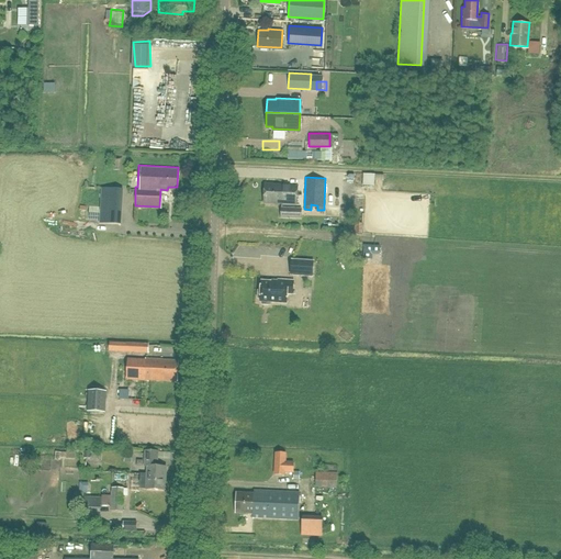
[(296,183),(262,181),(262,201),(296,202),(296,183)]
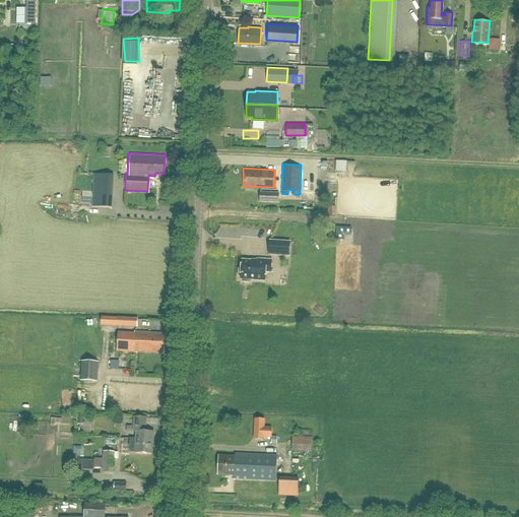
[(92,172),(91,191),(90,204),(111,205),(113,173),(92,172)]
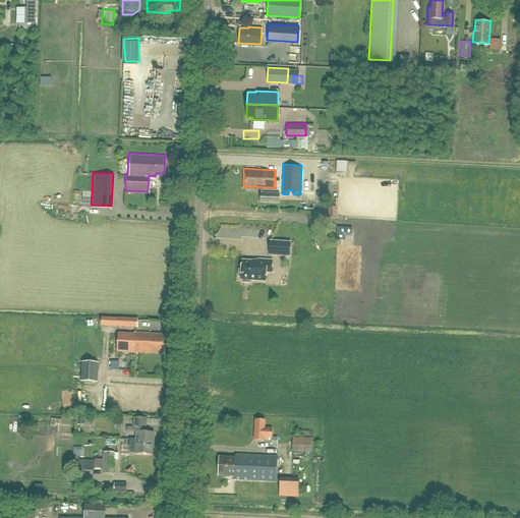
[(260,200),(279,202),(279,191),(260,190),(260,200)]
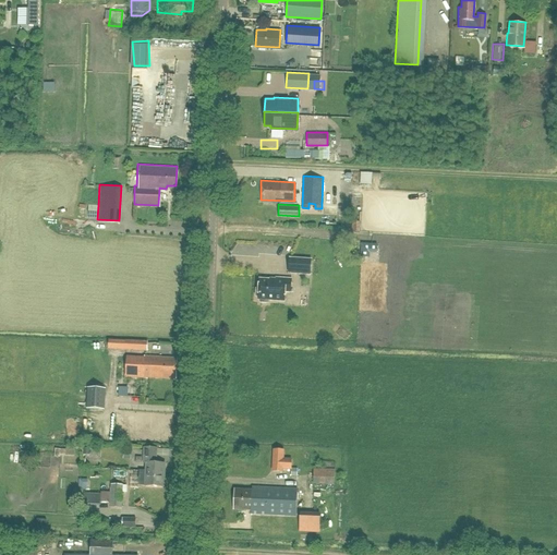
[(288,255),(287,270),(309,273),(310,257),(288,255)]
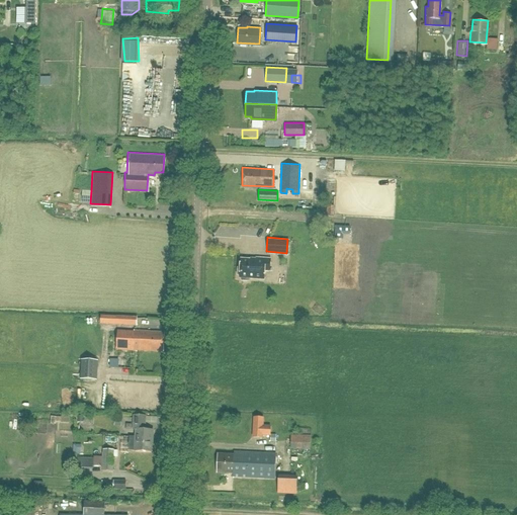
[(268,269),(269,256),(255,255),(255,257),(240,256),(239,266),(237,265),(236,273),(239,273),(239,276),(240,276),(240,278),(248,279),(248,276),(263,277),(263,269),(268,269)]
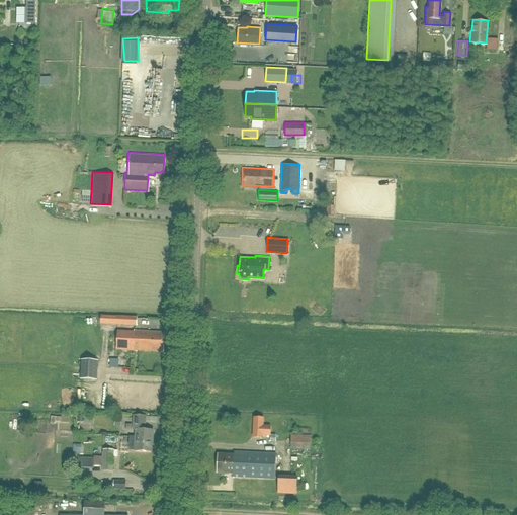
[(135,315),(114,314),(99,313),(99,321),(113,322),(135,323),(135,315)]
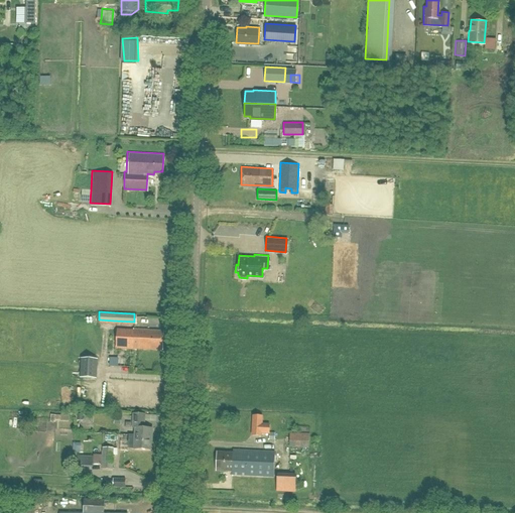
[(131,347),(132,328),(116,327),(115,346),(131,347)]
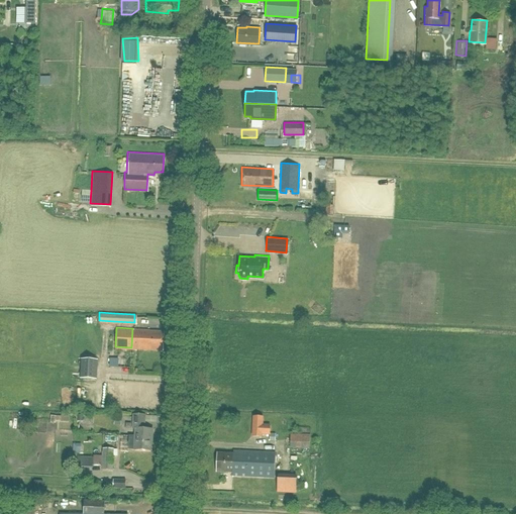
[(132,328),(131,347),(162,348),(163,329),(148,328),(132,327),(132,328)]
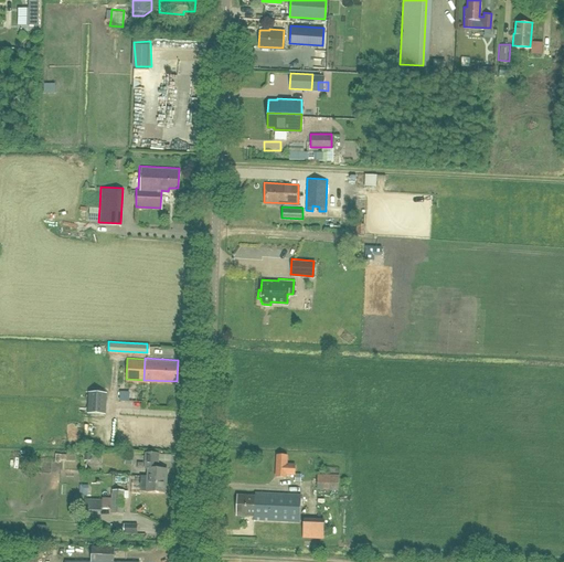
[(87,390),(86,412),(105,412),(106,391),(87,390)]
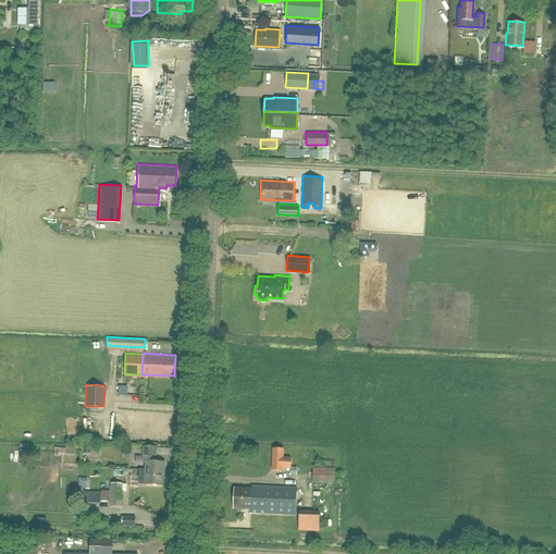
[(143,445),(143,460),(145,460),(145,467),(137,467),(137,482),(144,482),(162,483),(162,460),(155,459),(155,445),(143,445)]
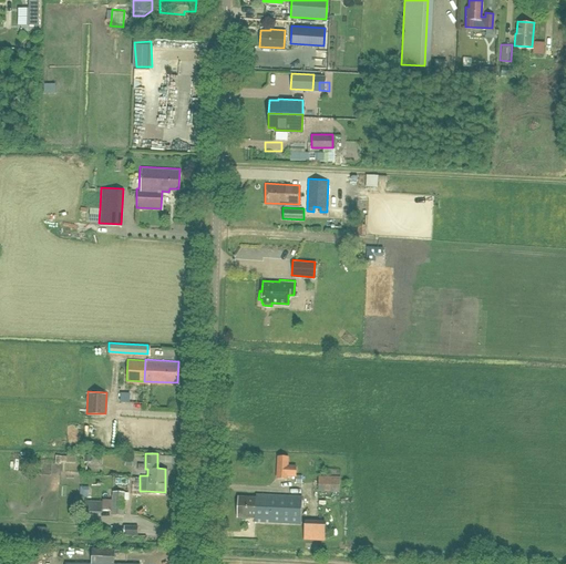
[(297,477),(298,457),(277,455),(276,475),(297,477)]
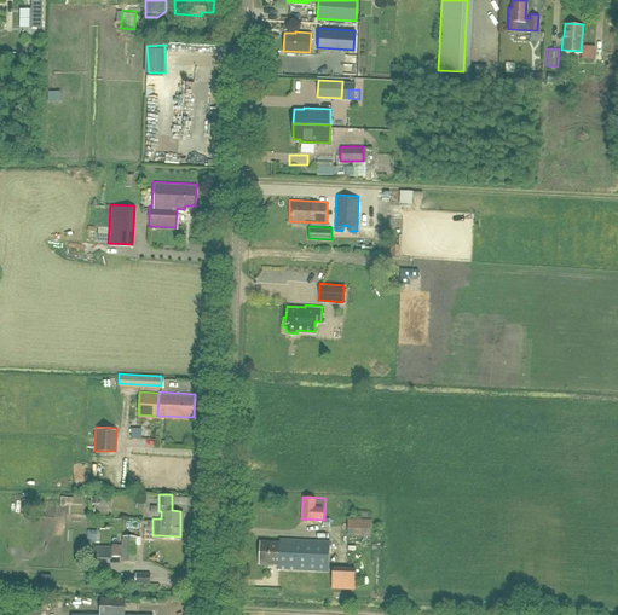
[(348,515),(350,499),(336,498),(335,515),(348,515)]
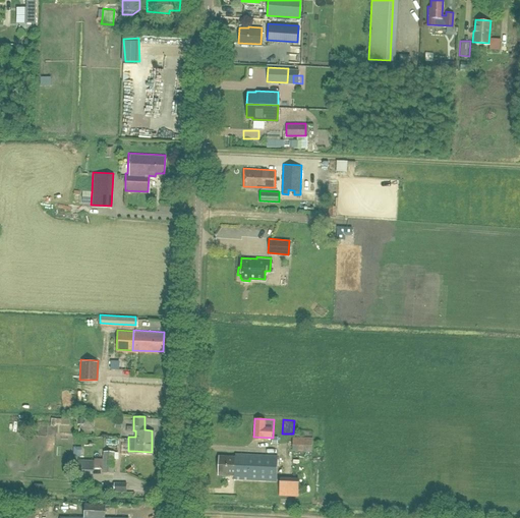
[(291,435),(291,448),(311,449),(311,435),(291,435)]
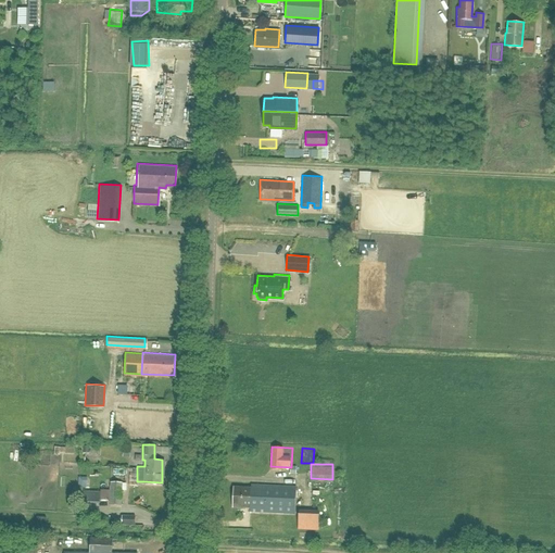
[(77,475),(77,486),(85,486),(85,484),(86,484),(86,475),(77,475)]
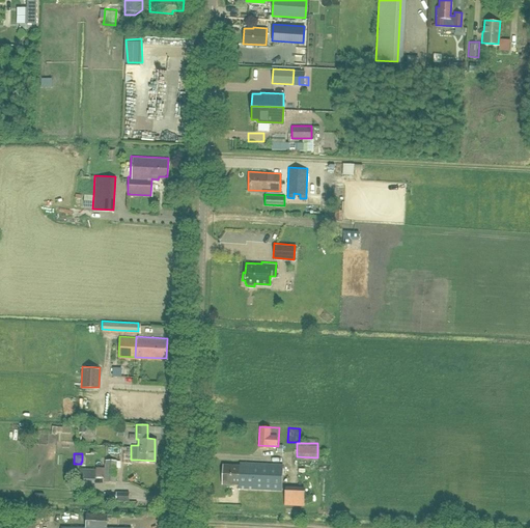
[(115,480),(115,459),(104,459),(104,480),(115,480)]
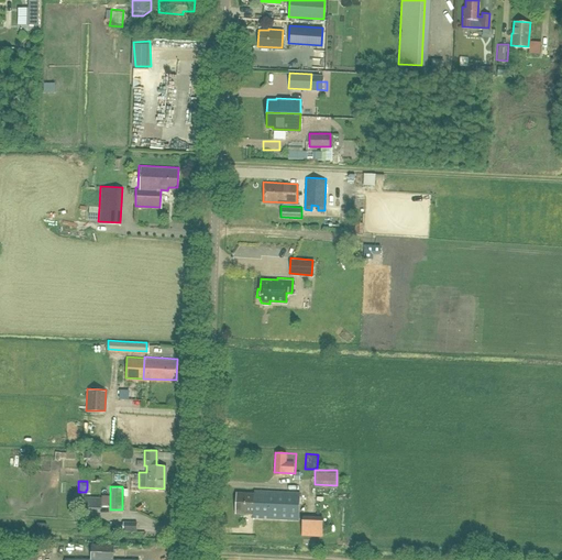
[(298,518),(299,491),(254,489),(253,492),(237,491),(235,512),(252,513),(252,516),(298,518)]
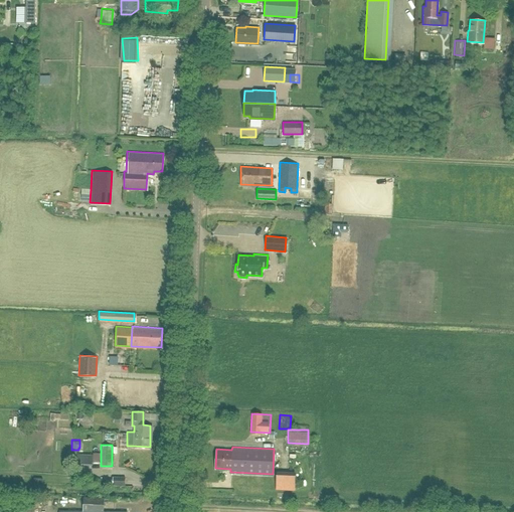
[(295,487),(295,468),(276,469),(277,487),(295,487)]
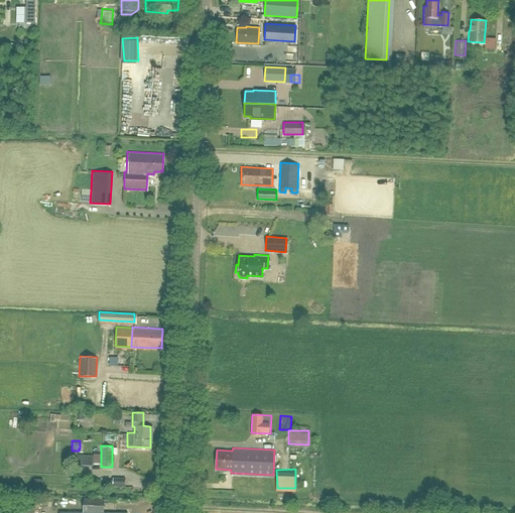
[(124,486),(125,477),(112,476),(112,486),(124,486)]
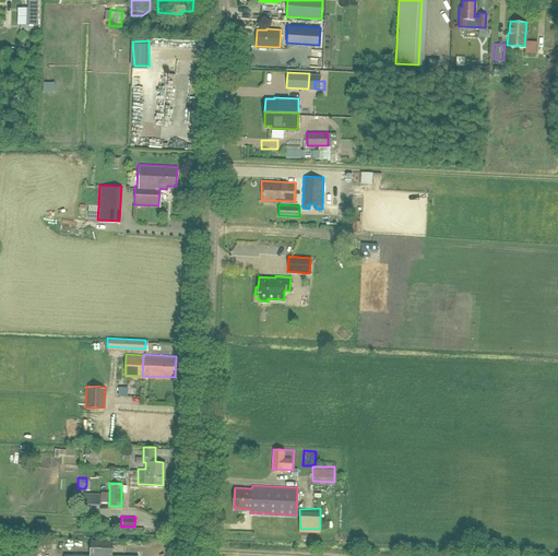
[(63,554),(62,555),(137,555),(111,554),(111,540),(90,539),(90,554),(63,554)]
